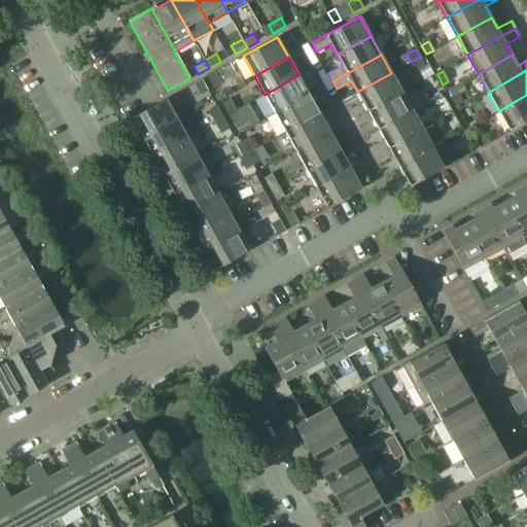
[(207,76),(214,88),(221,83),(215,72),(207,76)]
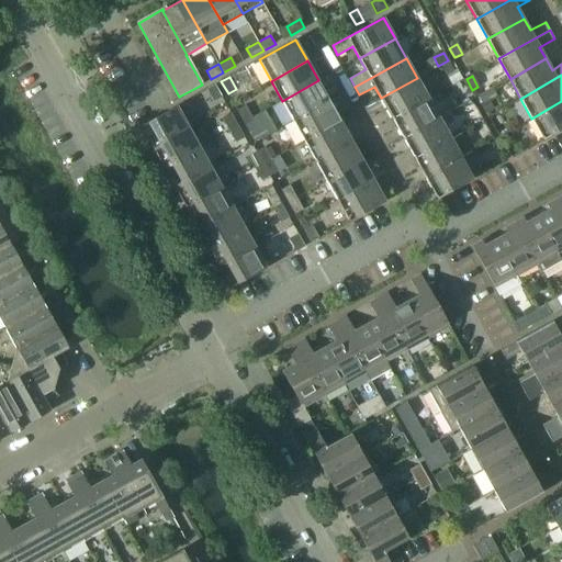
[(372,117),(377,126),(428,98),(417,78),(381,98),(388,109),(372,117)]
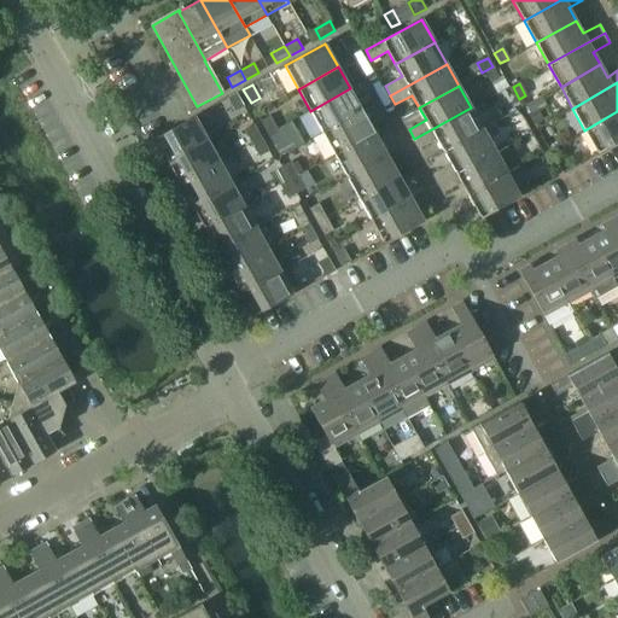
[(310,111),(322,133),(362,111),(350,88),(310,111)]
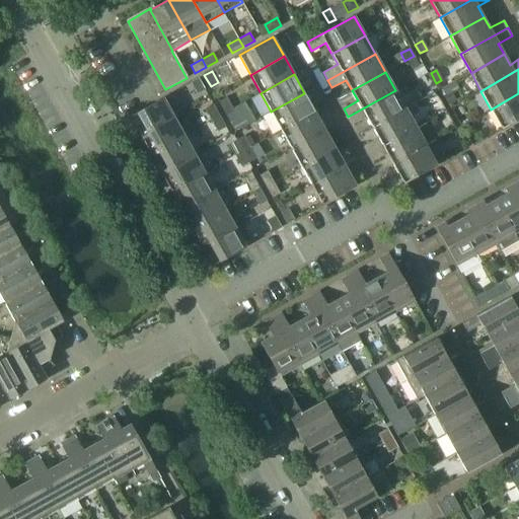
[(191,82),(198,93),(205,89),(199,78),(191,82)]
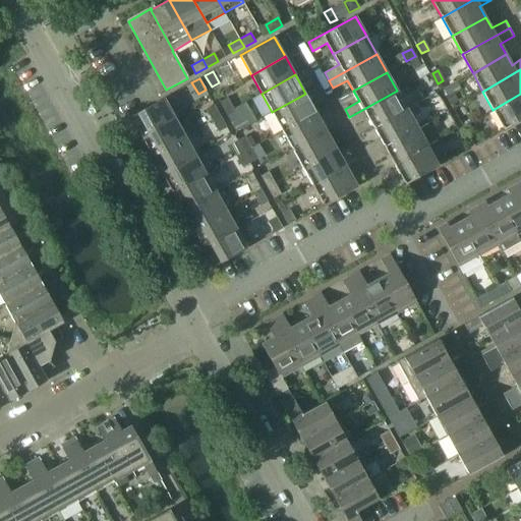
[(445,89),(448,95),(460,88),(457,81),(445,89)]
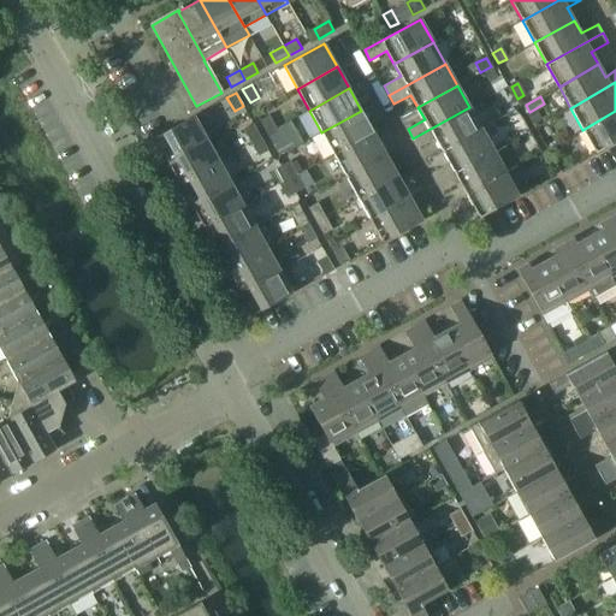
[(436,138),(443,150),(481,129),(469,107),(413,138),(419,148),(436,138)]
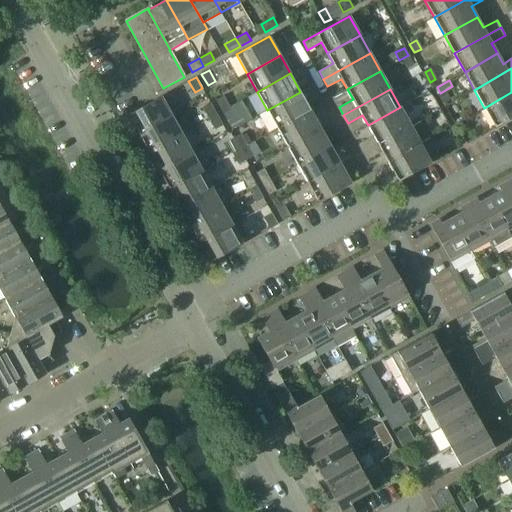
[(449,98),(445,90),(438,94),(442,102),(449,98)]
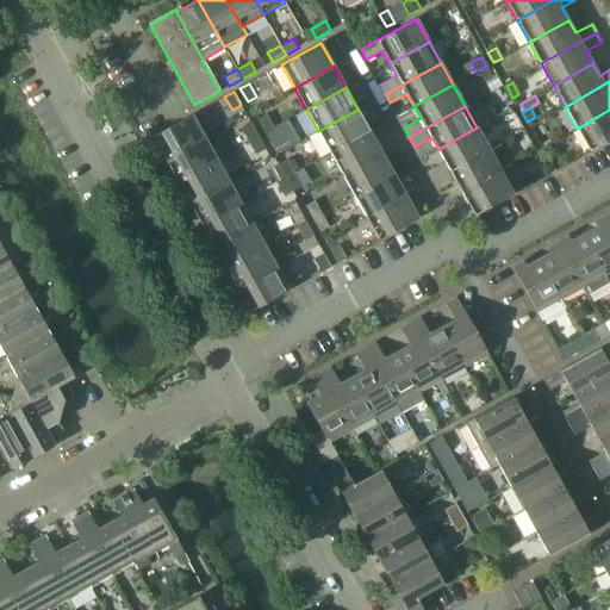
[(200,110),(153,137),(166,160),(205,137),(213,134),(200,110)]
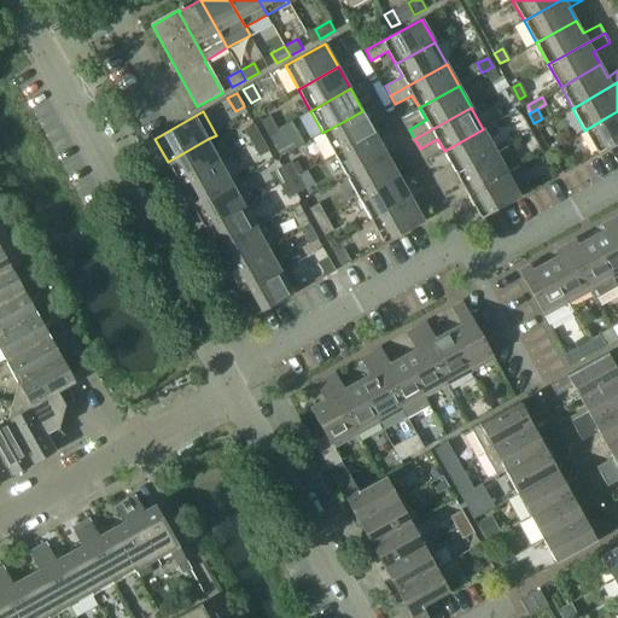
[(322,133),(334,155),(374,133),(362,111),(322,133)]
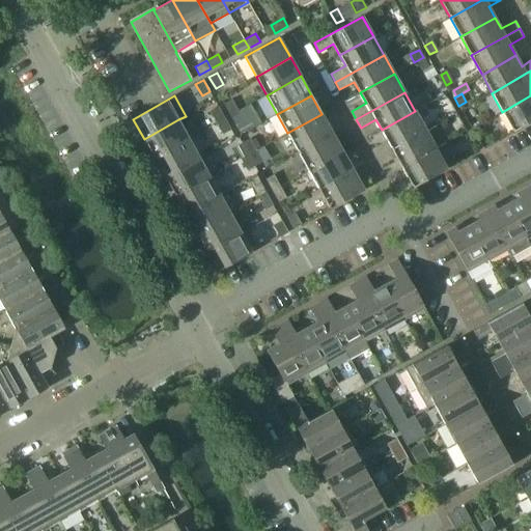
[(530,95),(502,112),(513,132),(530,121),(530,95)]
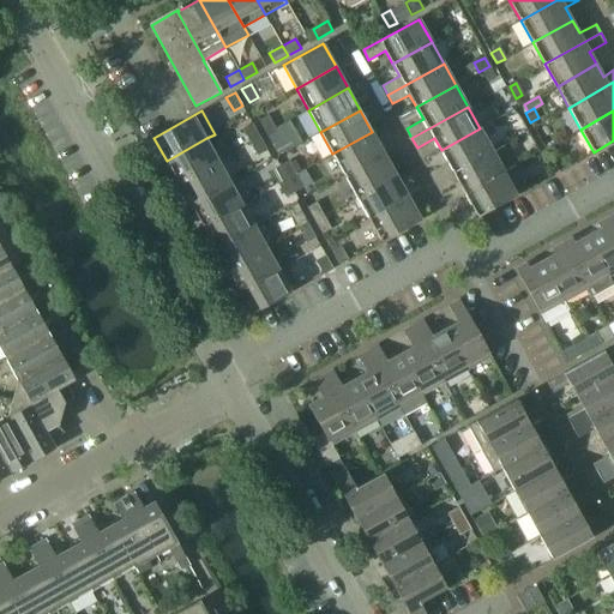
[(259,120),(266,133),(276,128),(269,115),(259,120)]
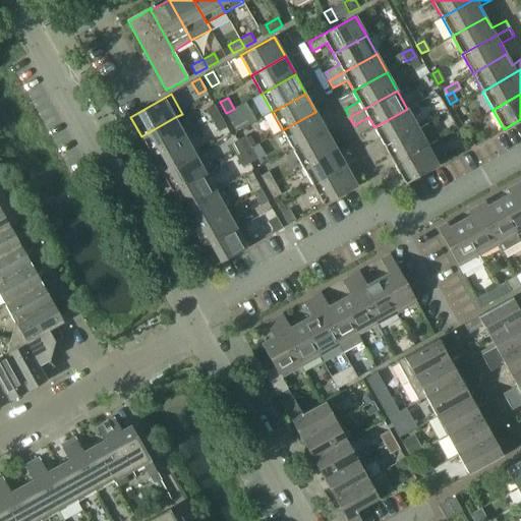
[(207,109),(213,120),(221,116),(215,105),(207,109)]
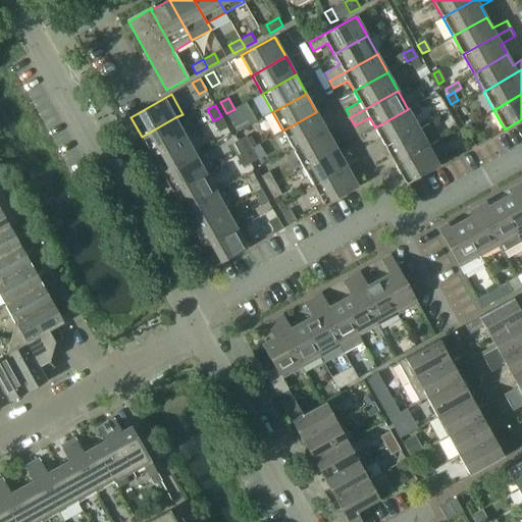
[(235,109),(226,113),(237,132),(251,124),(241,106),(235,109)]
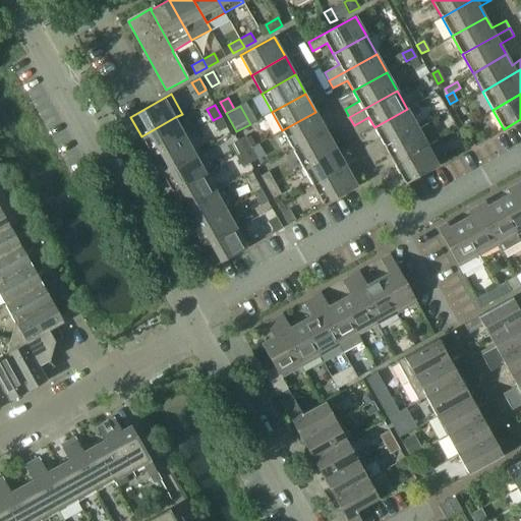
[(365,147),(370,154),(417,127),(407,109),(374,127),(380,138),(365,147)]
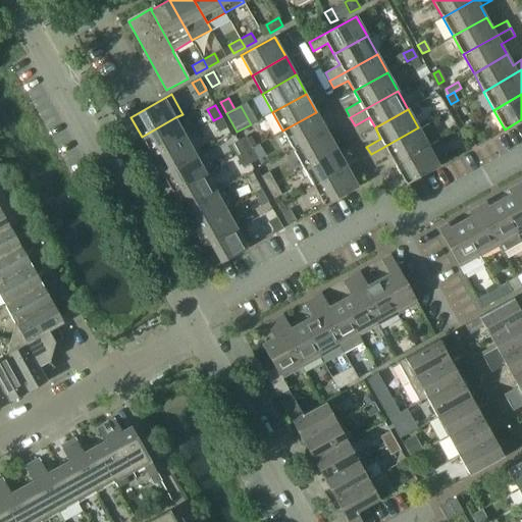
[(282,131),(293,149),(326,131),(316,112),(282,131)]
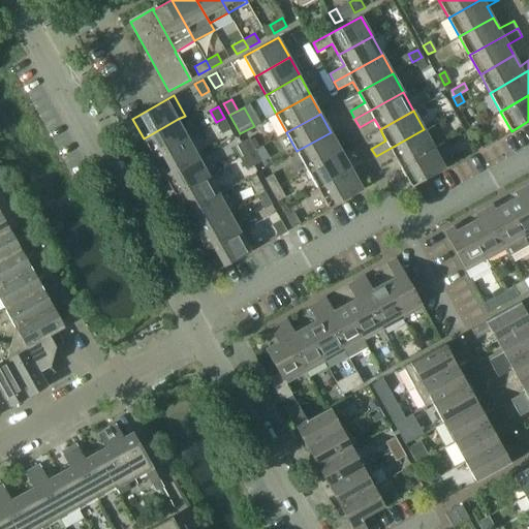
[(224,118),(216,122),(222,133),(230,129),(224,118)]
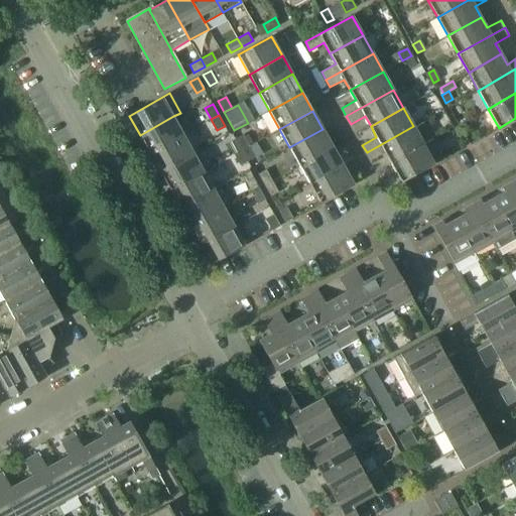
[(140,135),(150,153),(183,135),(173,116),(140,135)]
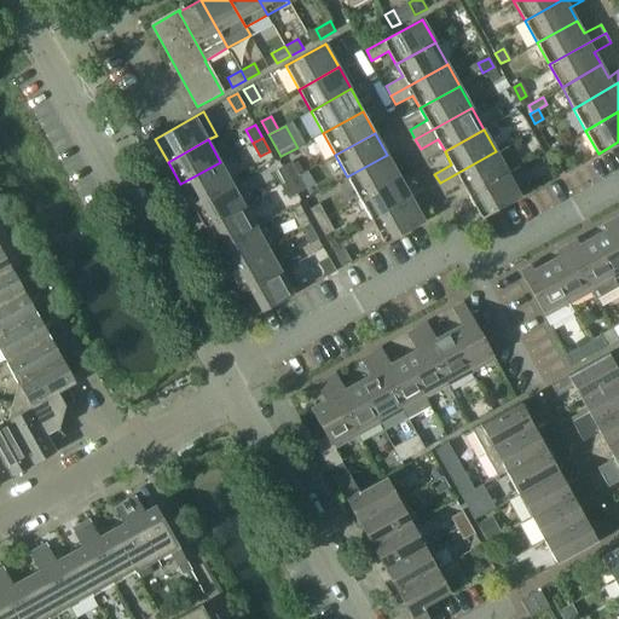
[(496,151),(440,183),(445,192),(462,183),(469,196),(509,174),(519,168),(507,145),(496,151)]
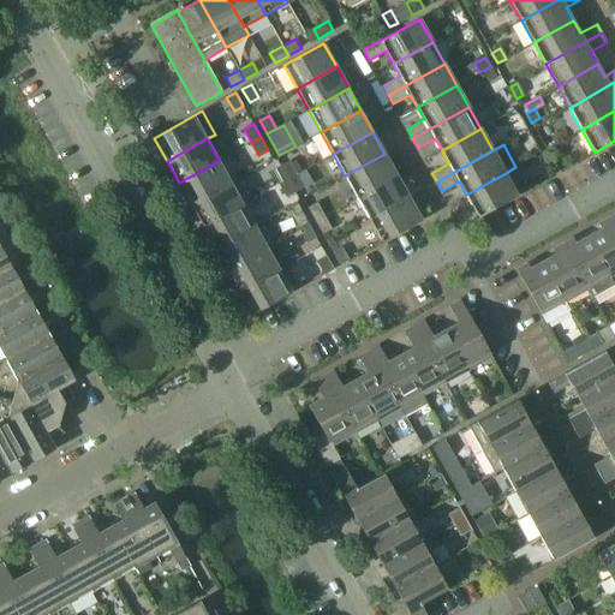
[(345,175),(358,197),(396,175),(384,154),(345,175)]
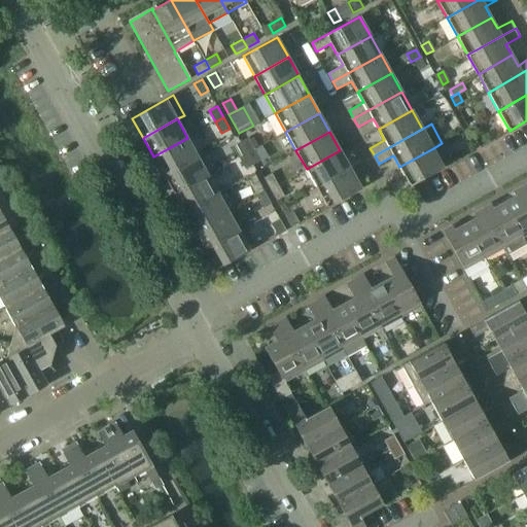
[(153,156),(164,175),(198,156),(187,138),(153,156)]
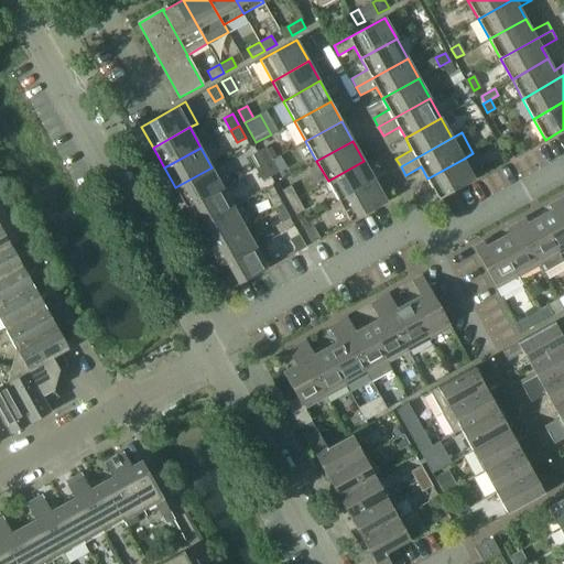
[(266,148),(258,152),(264,164),(272,160),(266,148)]
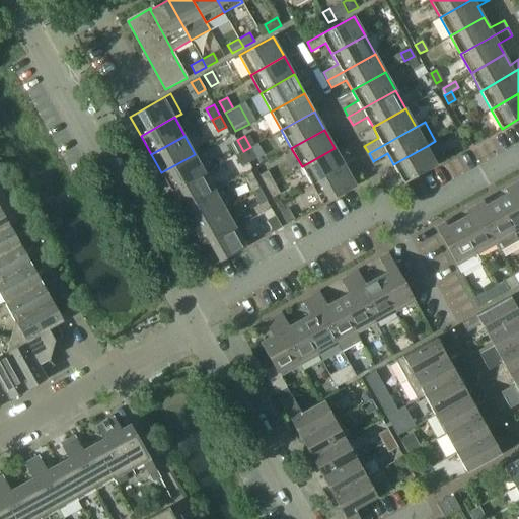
[(229,144),(235,155),(243,151),(237,140),(229,144)]
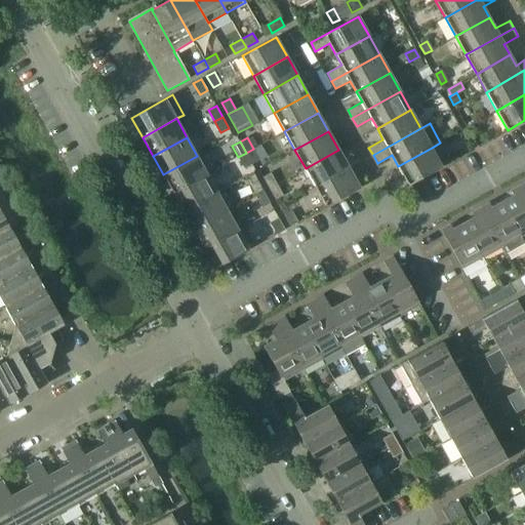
[(432,148),(398,166),(404,176),(390,185),(394,193),(442,167),(432,148)]
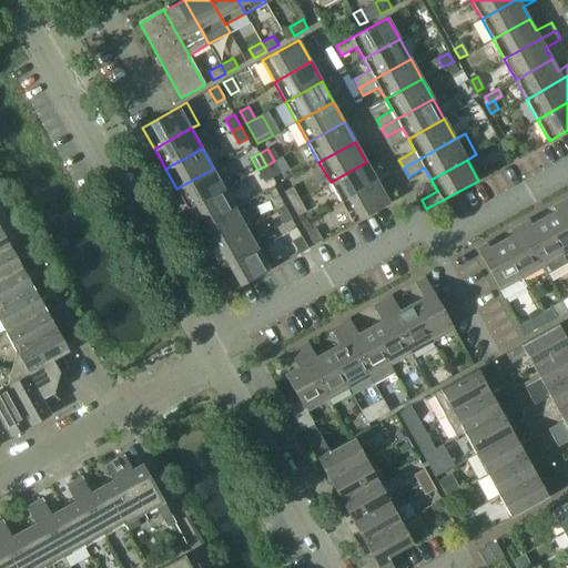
[(274,161),(266,165),(273,178),(281,173),(274,161)]
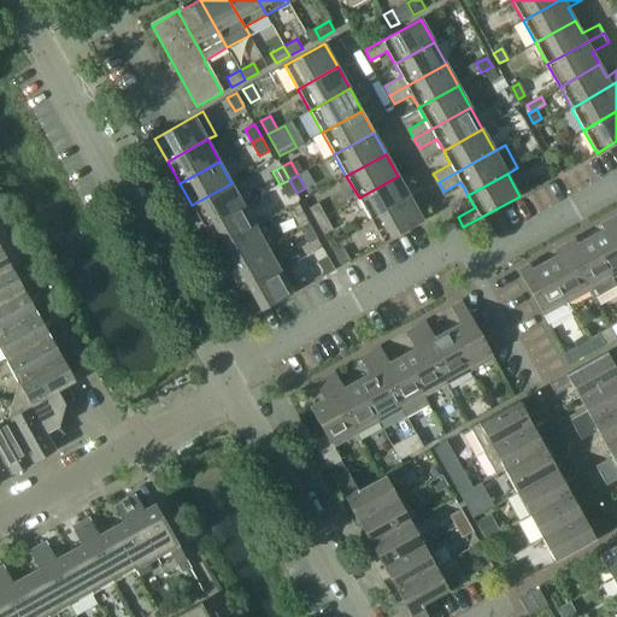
[(359,198),(371,219),(410,198),(398,176),(359,198)]
